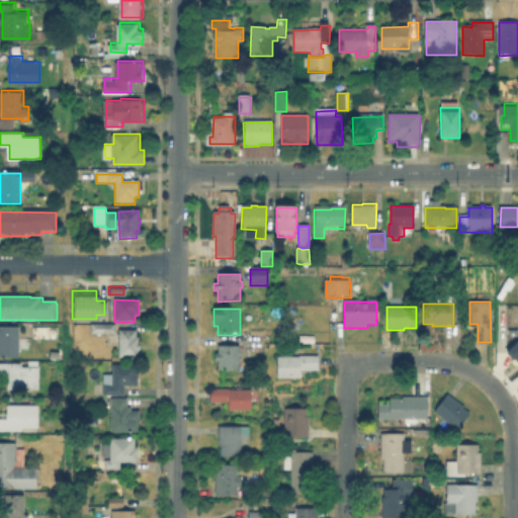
[(115,326),(115,336),(94,335),(94,326),(115,326)]
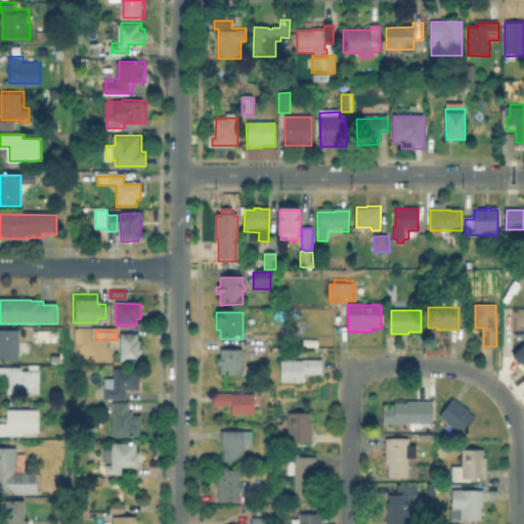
[(0,332),(19,333),(19,363),(0,363),(0,332)]
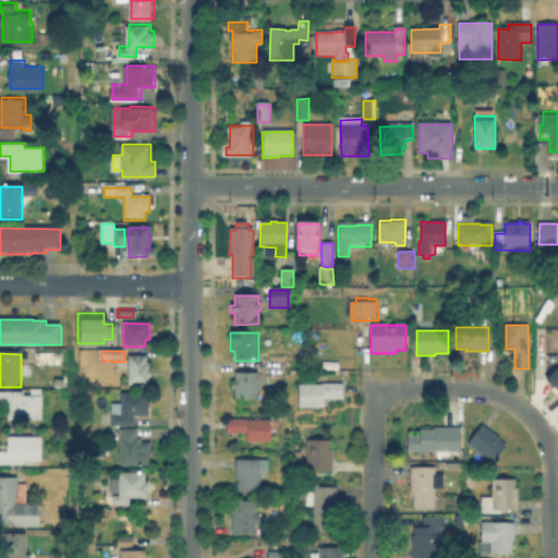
[(147,358),(147,365),(149,365),(149,373),(152,374),(152,379),(148,379),(148,388),(128,388),(128,358),(147,358)]
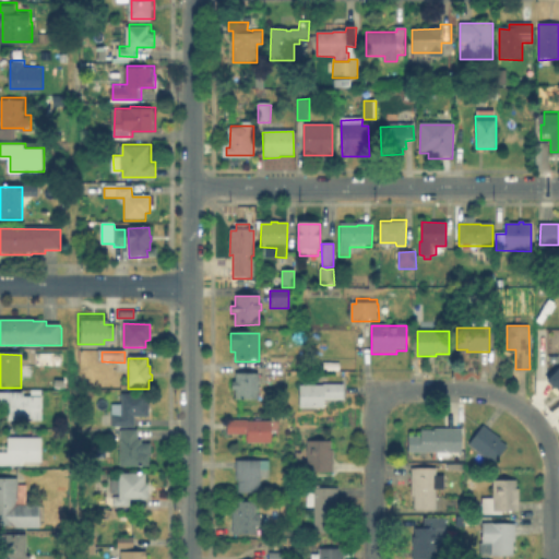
[(558,390),(558,392),(543,379),(558,361),(558,390)]
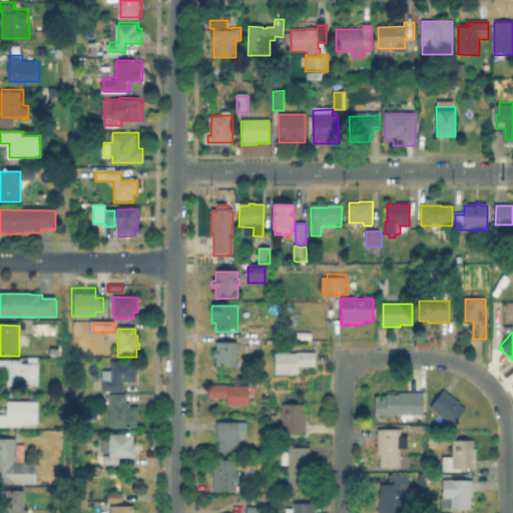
[(236,345),(236,369),(215,369),(215,360),(212,360),(212,352),(216,353),(216,344),(236,345)]
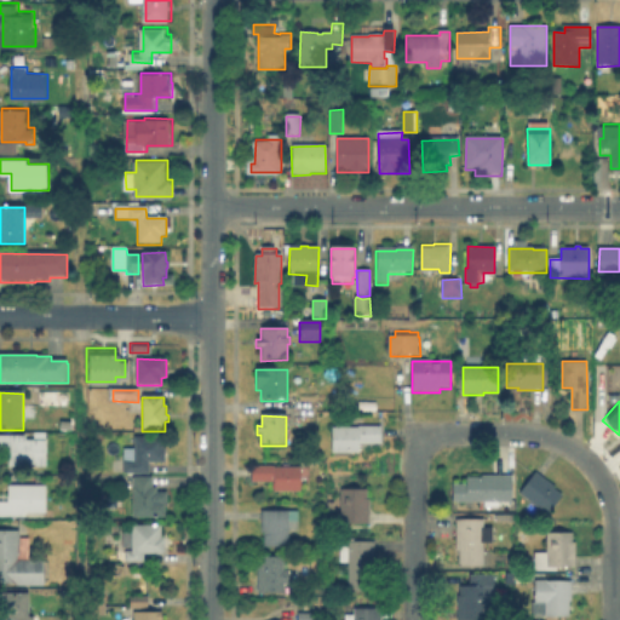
[(382,428),(382,445),(360,445),(360,453),(333,453),(333,429),(359,429),(359,428),(382,428)]
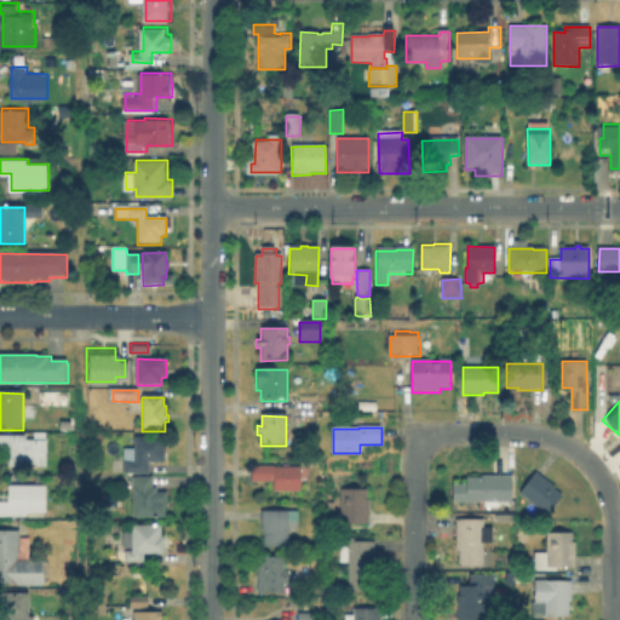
[(47,442),(46,469),(9,469),(9,452),(0,452),(0,437),(26,438),(26,442),(47,442)]
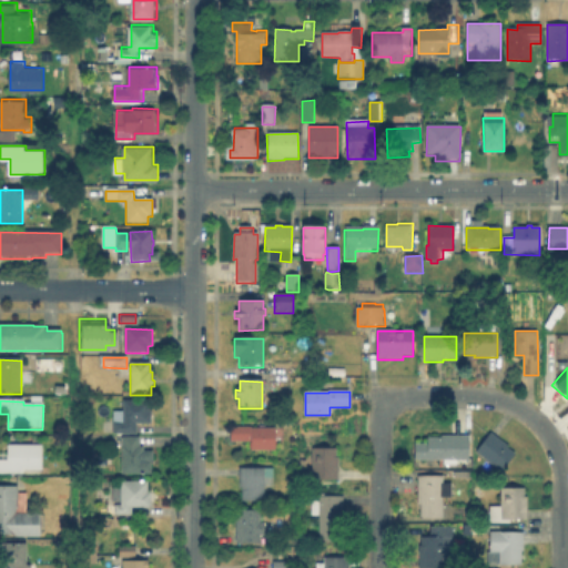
[(134,433),(115,433),(115,402),(154,403),(154,421),(134,421),(134,433)]
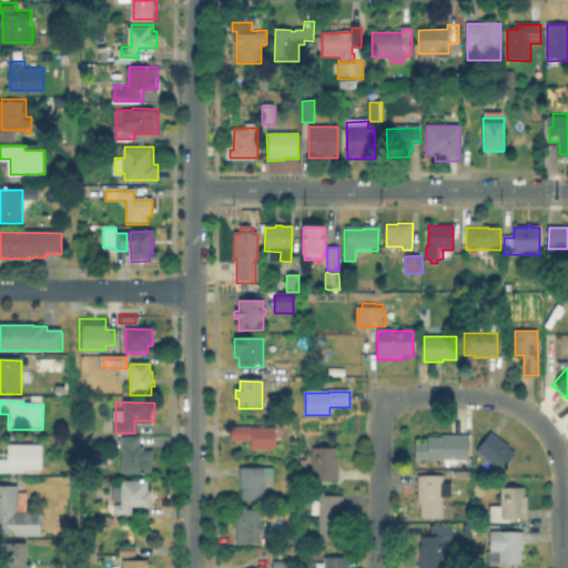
[(276,429),(276,452),(251,453),(251,444),(232,444),(231,428),(252,428),(252,429),(276,429)]
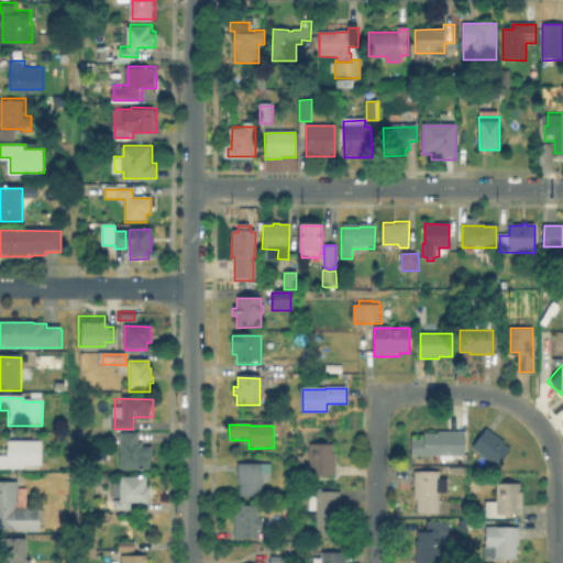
[(510,451),(496,468),(471,449),(486,429),(504,443),(503,444),(510,451)]
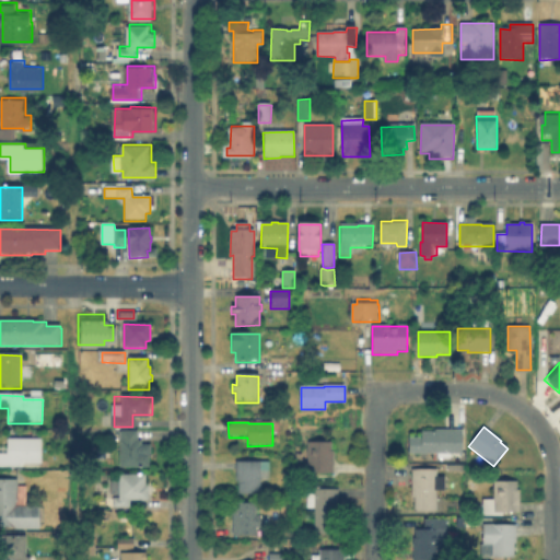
[(462,431),(462,455),(409,455),(409,439),(418,436),(418,435),(421,435),(421,432),(435,431),(435,430),(462,431)]
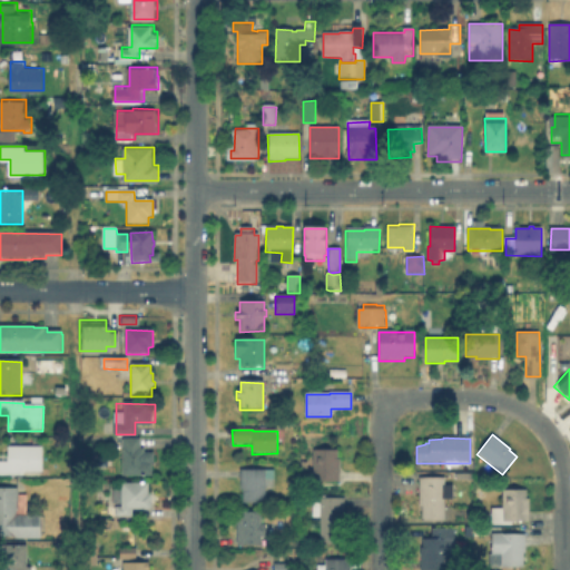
[(140,446),(140,451),(145,451),(145,464),(151,464),(151,478),(121,478),(121,450),(123,450),(123,441),(140,441),(140,446)]
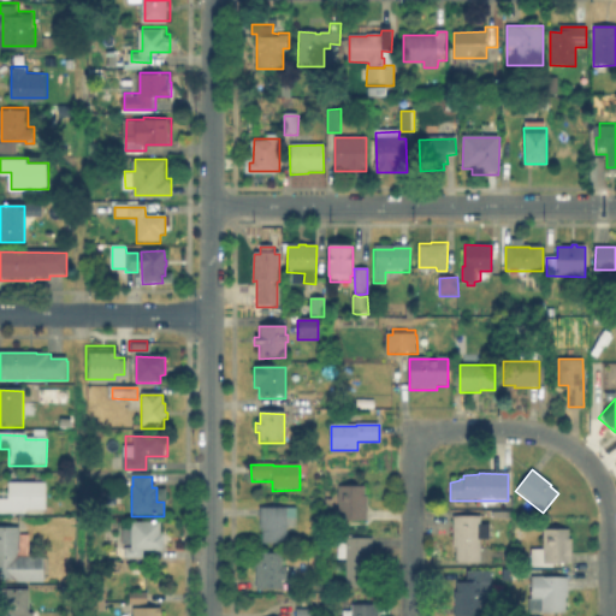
[(46,485),(46,510),(25,510),(25,515),(0,514),(0,501),(9,501),(9,484),(46,485)]
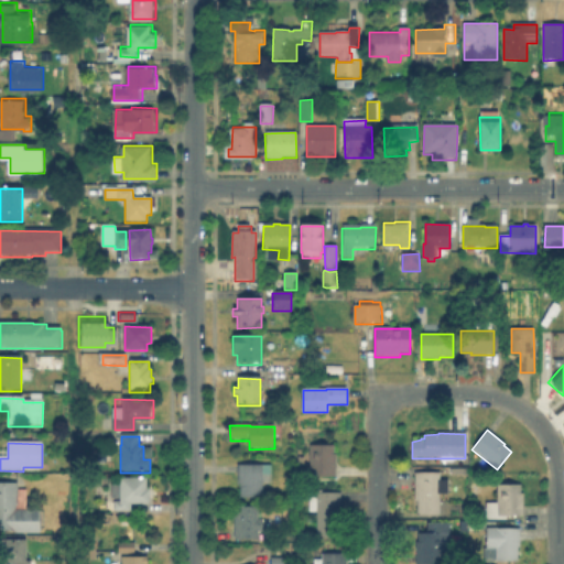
[(335,447),(335,456),(337,456),(337,479),(311,480),(310,448),(335,447)]
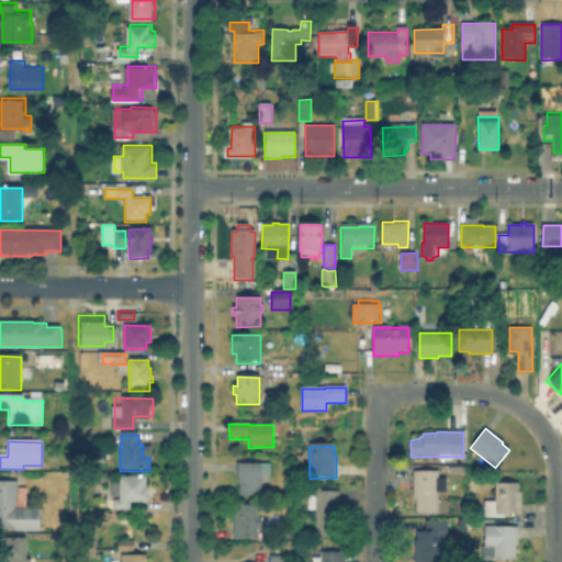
[(261,464),(261,465),(269,465),(270,483),(261,483),(262,497),(240,497),(239,484),(237,484),(237,464),(261,464)]
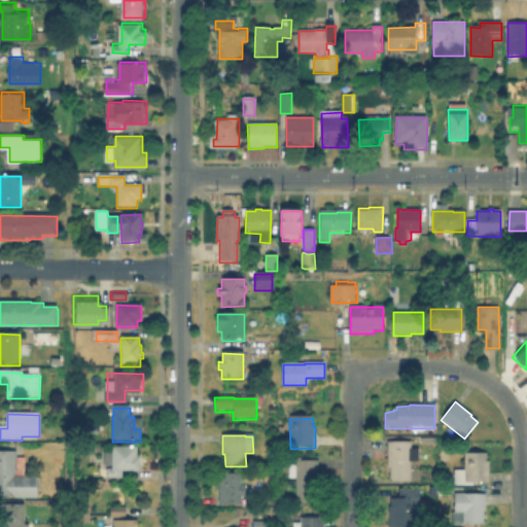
[(418,449),(418,464),(412,464),(412,483),(391,483),(391,470),(388,470),(388,444),(412,444),(412,449),(418,449)]
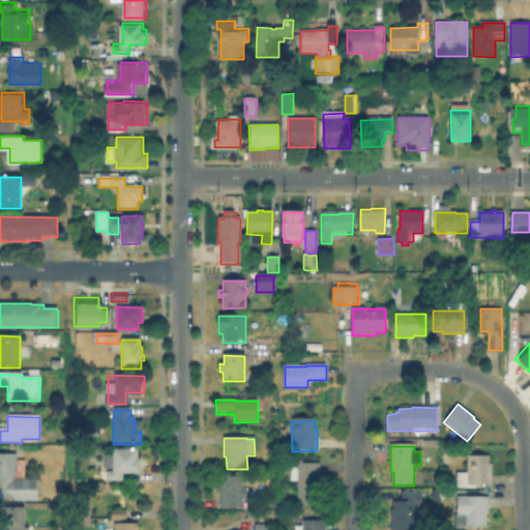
[(137,450),(137,461),(140,461),(140,475),(123,474),(123,482),(107,481),(107,472),(112,472),(112,450),(137,450)]
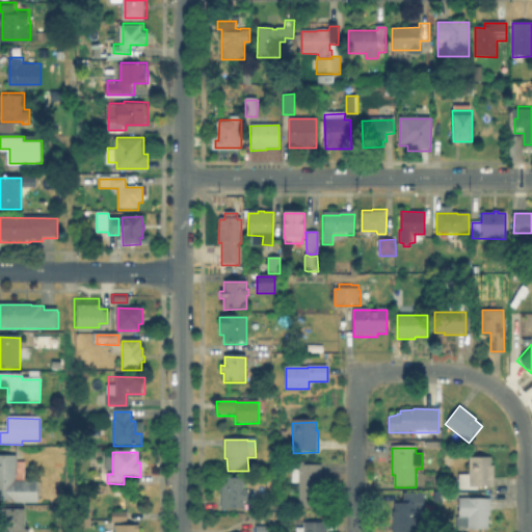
[(37,482),(37,504),(4,504),(0,503),(0,457),(17,456),(18,482),(37,482)]
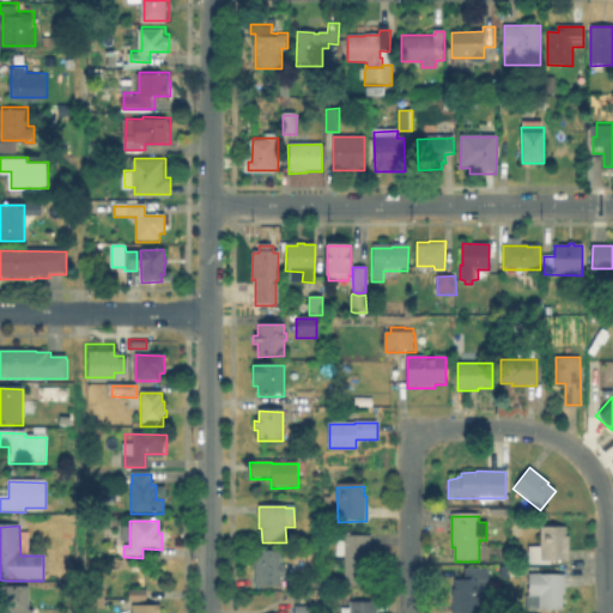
[(568,528),(568,536),(569,536),(570,560),(552,560),(552,565),(529,565),(529,547),(542,547),(542,527),(568,528)]
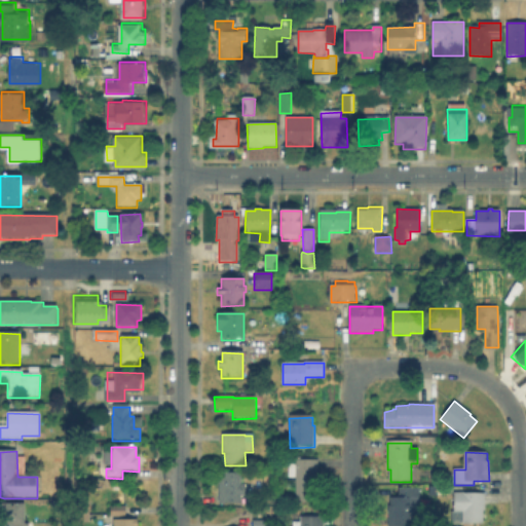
[(318,461),(318,492),(310,491),(310,502),(296,503),(296,479),(289,479),(289,463),(296,464),(296,461),(318,461)]
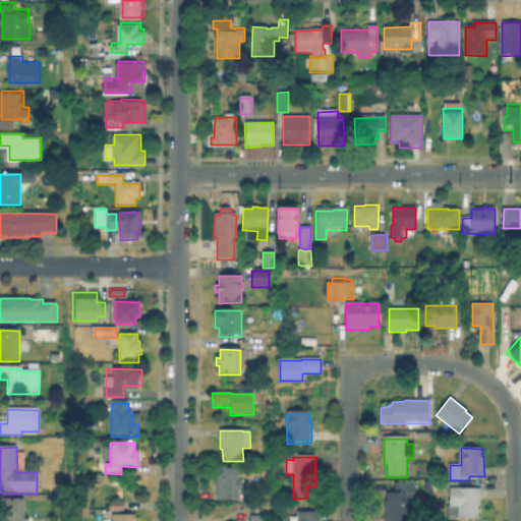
[(239,469),(239,480),(243,480),(243,482),(246,482),(246,490),(243,491),(243,493),(239,493),(239,500),(217,500),(217,478),(218,478),(218,469),(239,469)]
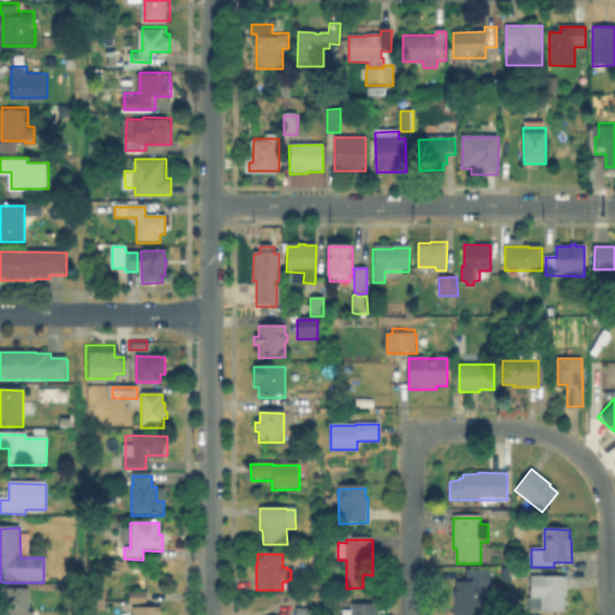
[(489,569),(491,603),(482,603),(482,614),(455,614),(457,581),(465,583),(467,571),(489,569)]
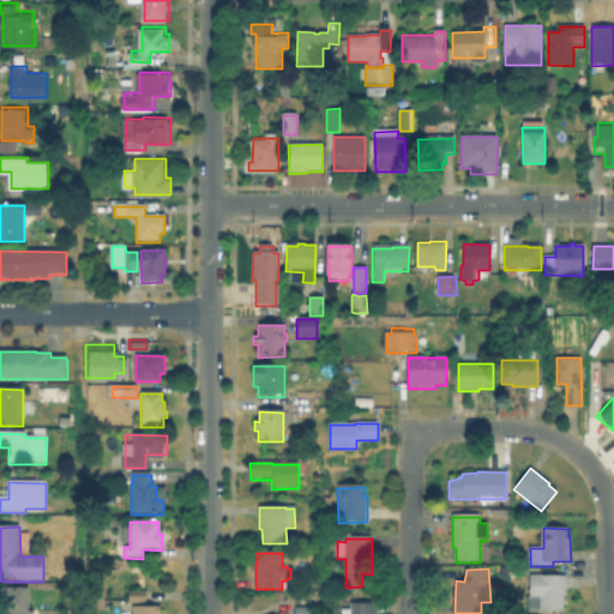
[(564,597),(564,612),(540,612),(540,597),(530,597),(530,577),(566,577),(566,597),(564,597)]
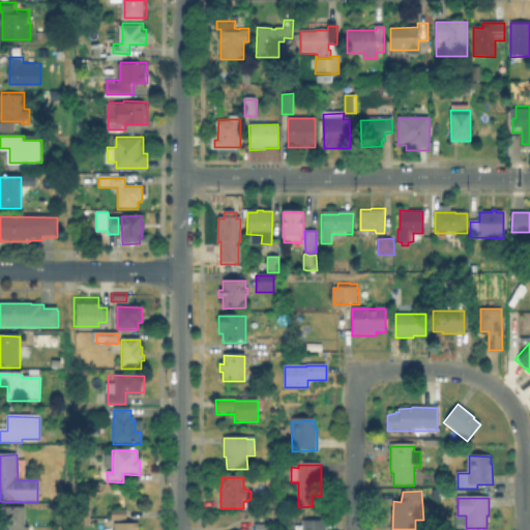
[(0,529),(0,505),(25,505),(25,525),(29,525),(29,529),(0,529)]
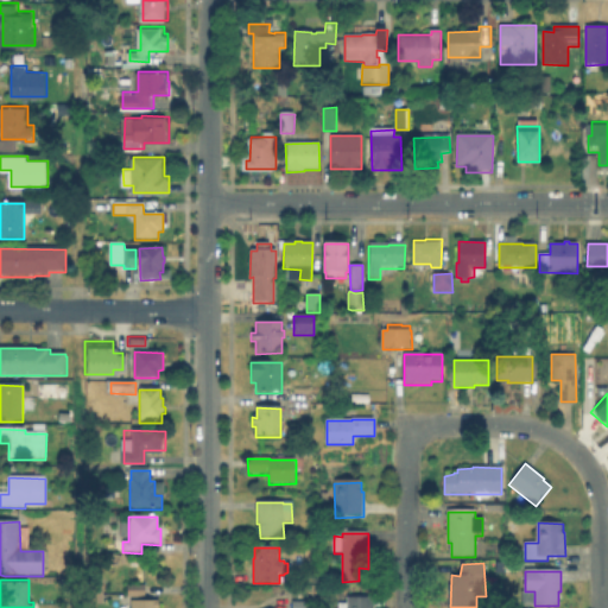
[(145,597),(127,599),(127,586),(145,586),(145,597)]
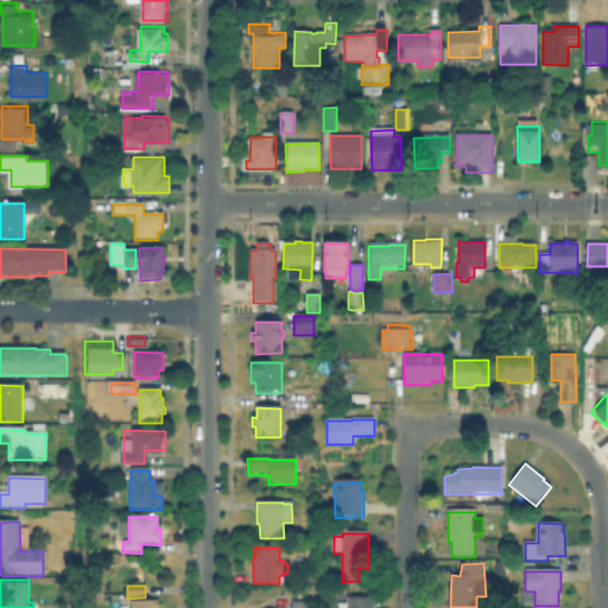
[(128,597),(128,607),(154,607),(156,597),(128,597)]
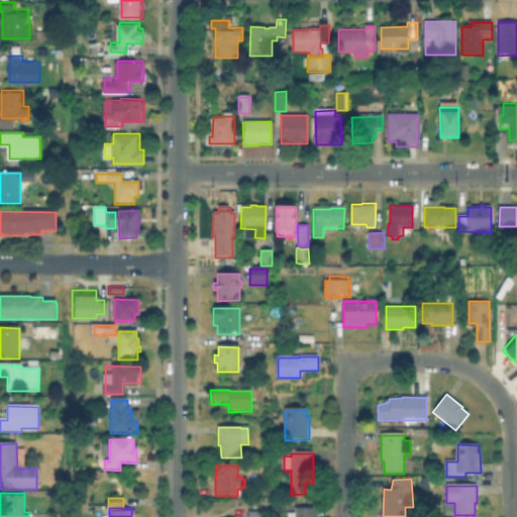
[(318,508),(318,516),(288,516),(288,513),(295,513),(295,508),(318,508)]
